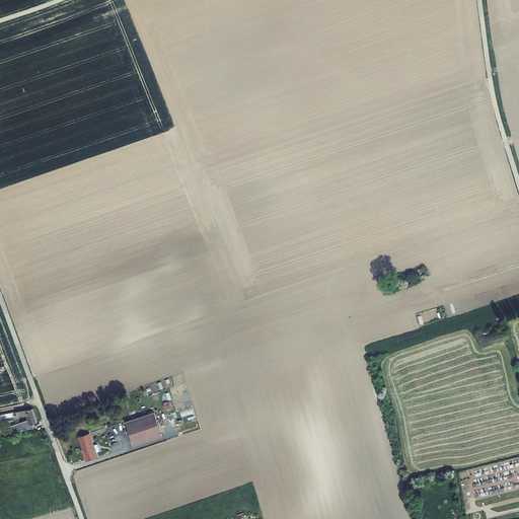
[(504,332),(480,340),(482,344),(505,336),(504,332)]
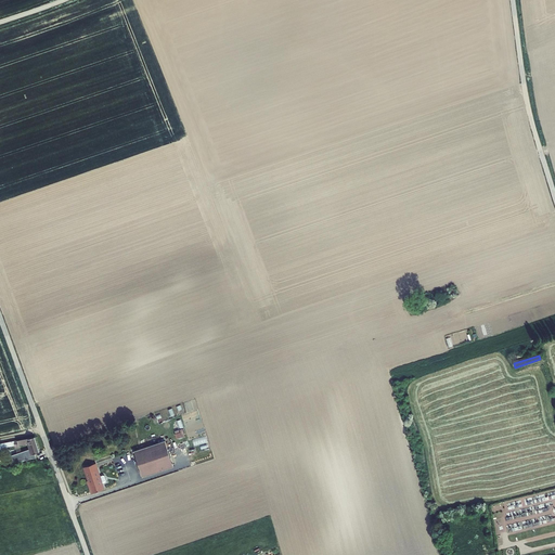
[(185,427),(176,430),(178,438),(188,435),(185,427)]
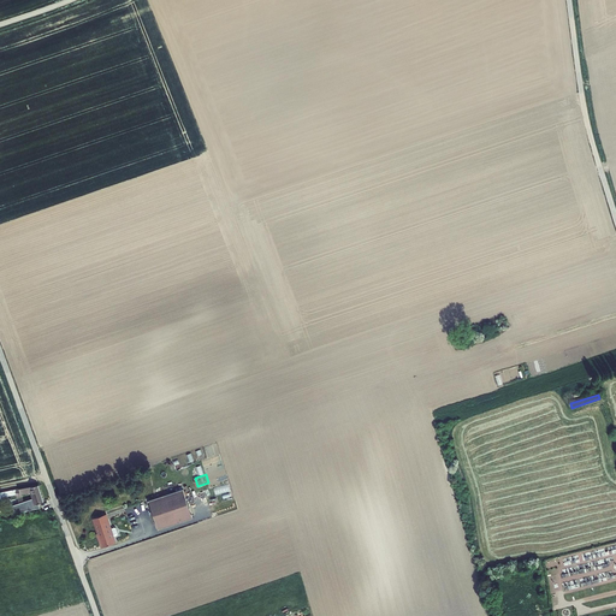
[(39,484),(0,491),(0,496),(16,493),(18,497),(22,497),(22,495),(33,492),(35,503),(45,501),(39,484)]
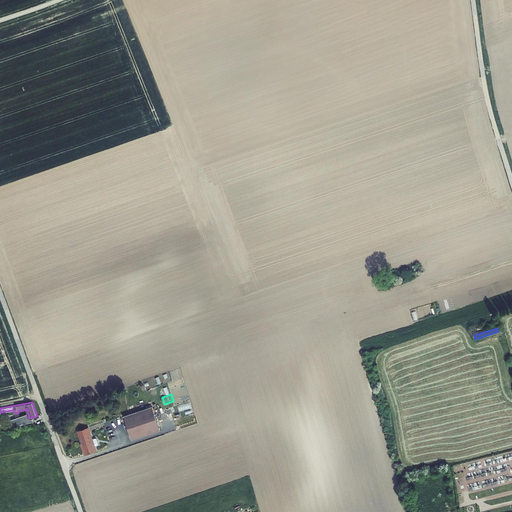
[(147,408),(118,418),(120,426),(149,416),(147,408)]
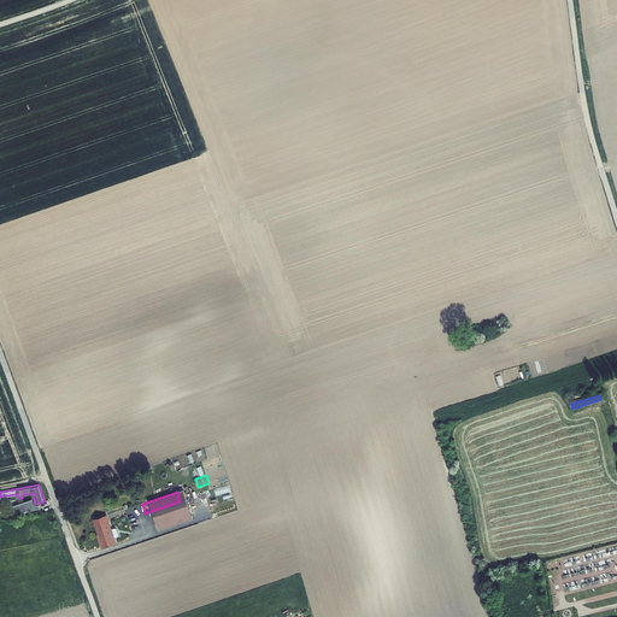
[(187,521),(180,501),(145,513),(152,533),(187,521)]
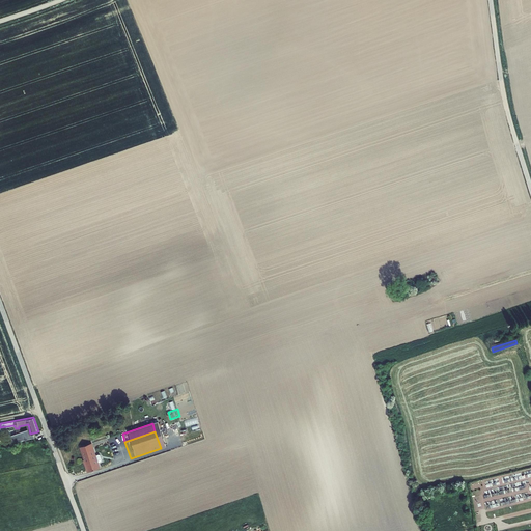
[(91,443),(81,447),(84,455),(94,452),(91,443)]
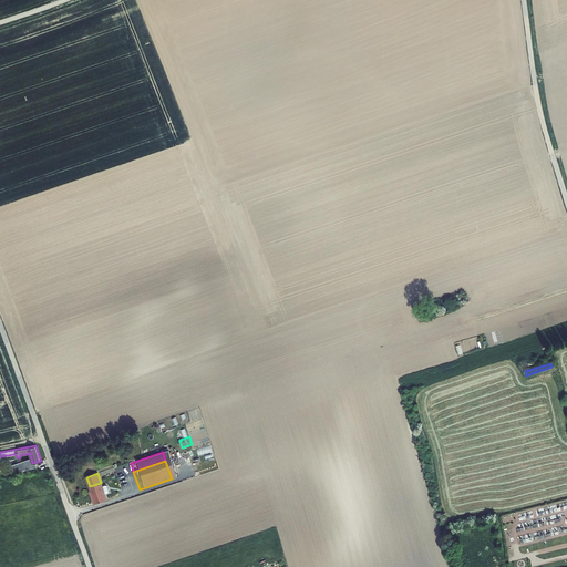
[(106,500),(101,483),(90,486),(93,496),(92,497),(94,504),(106,500)]
